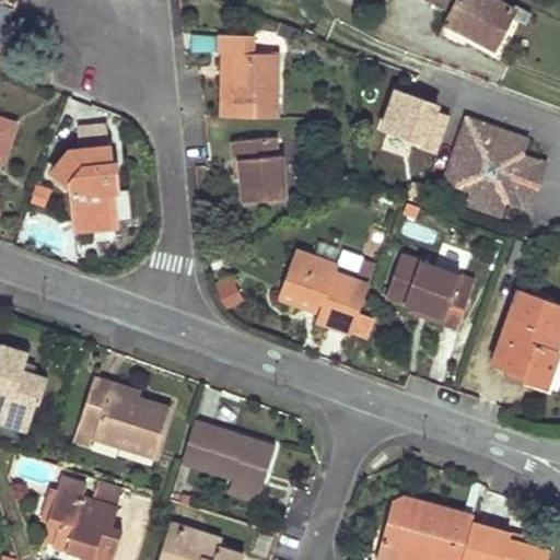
[(511,7),(498,0),(426,0),(446,11),(438,30),(440,32),(446,21),(492,46),(503,31),(513,15),(523,22),(527,14),(511,7)]
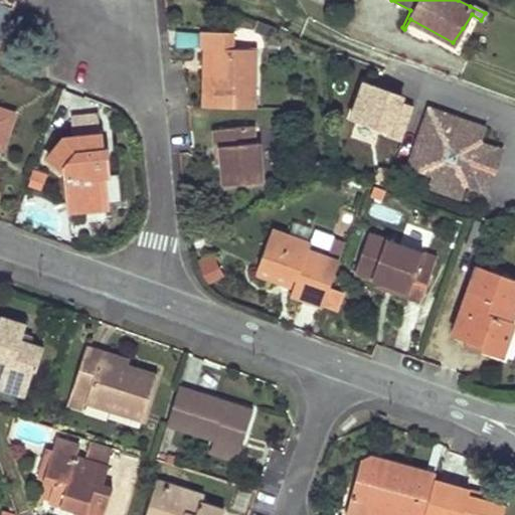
[(472,1),(470,6),(485,13),(487,8),(472,1)]
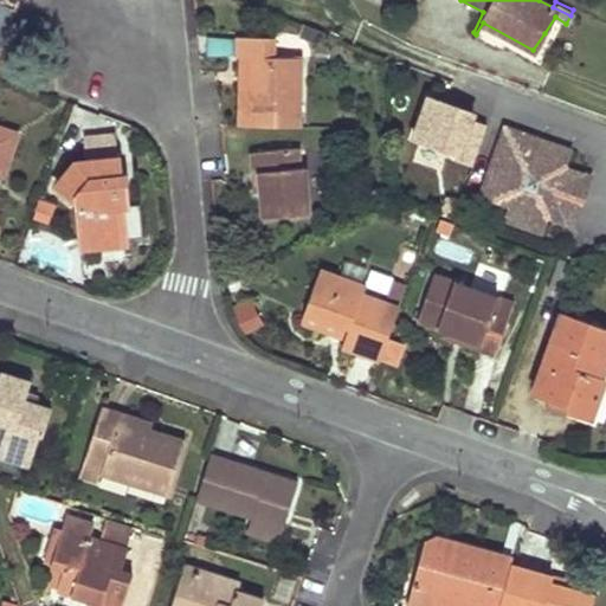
[(251,89),(250,127),(300,127),(302,58),(275,58),(275,39),(237,38),(236,56),(253,56),(251,89)]
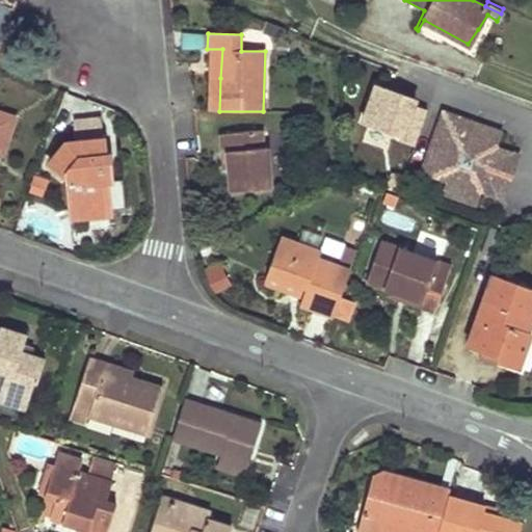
[(207,49),(206,109),(219,111),(220,78),(222,49),(207,49)]
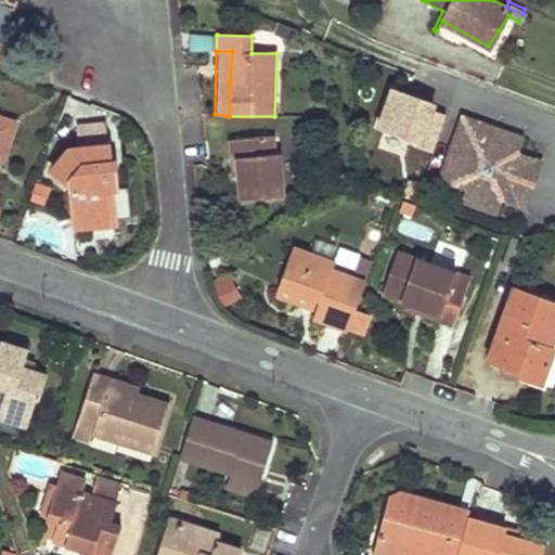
[(395,93),(382,129),(423,143),(435,107),(395,93)]
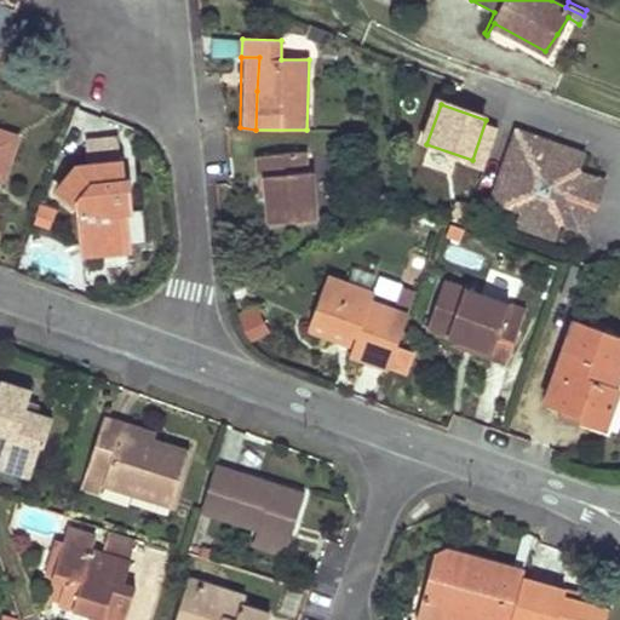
[(549,141),(520,131),(509,161),(538,171),(549,141)]
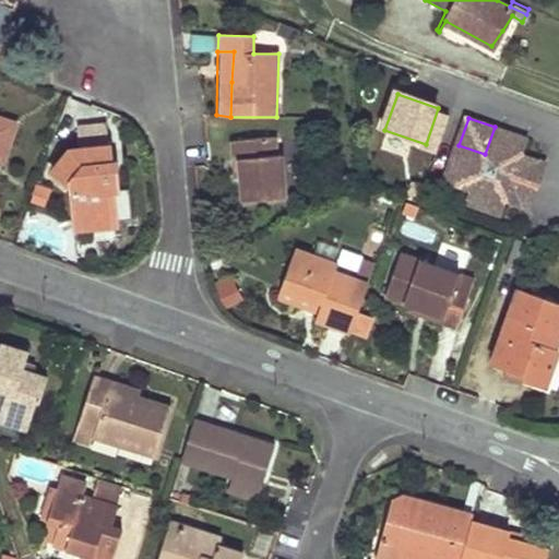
[(14,125),(0,119),(0,162),(2,163),(14,125)]
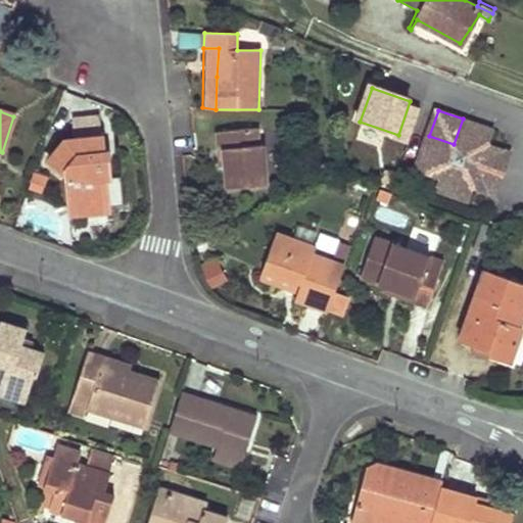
[(77,138),(102,136),(100,115),(75,119),(77,138)]
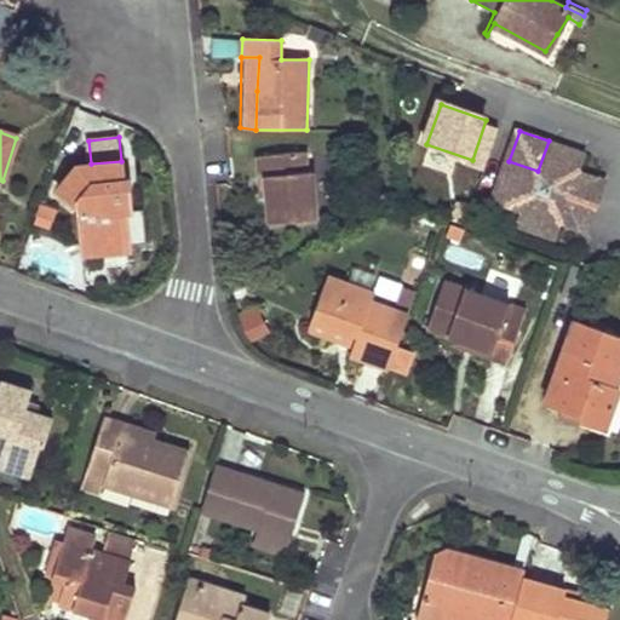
[(520,223),(557,236),(563,219),(583,227),(592,197),(600,177),(580,170),(586,154),(549,141),(538,171),(509,161),(495,200),(524,211),(520,223)]
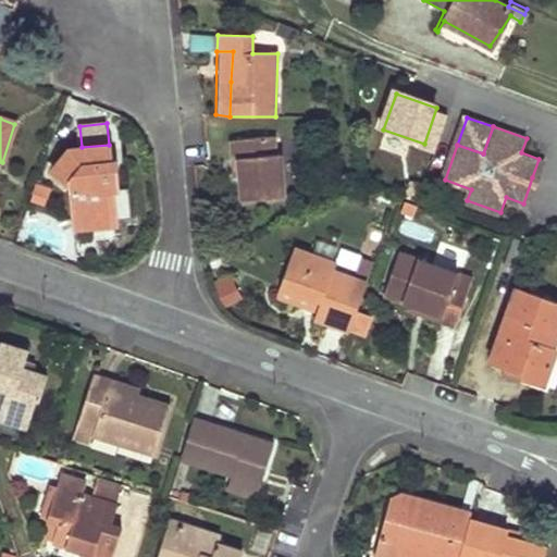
[(242,188),(243,199),(284,195),(281,155),(275,155),(273,136),(232,140),(233,159),(238,158),(240,176),(242,188)]
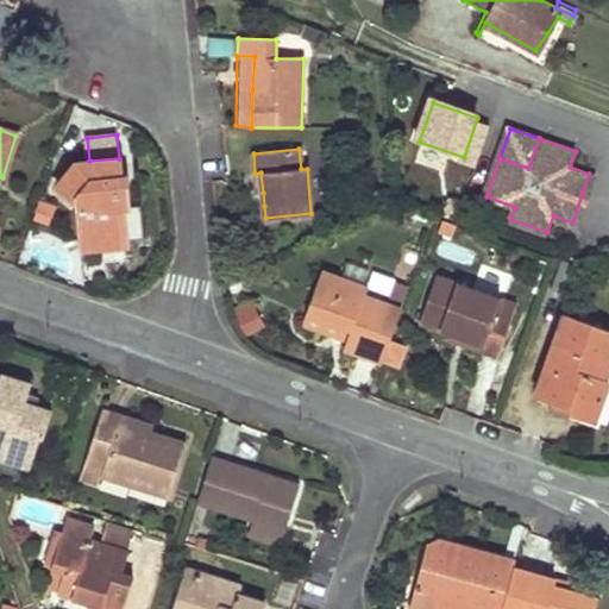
[(120,176),(119,158),(89,161),(74,162),(55,187),(79,207),(80,220),(81,239),(100,238),(100,243),(126,240),(123,207),(127,206),(125,176),(120,176)]
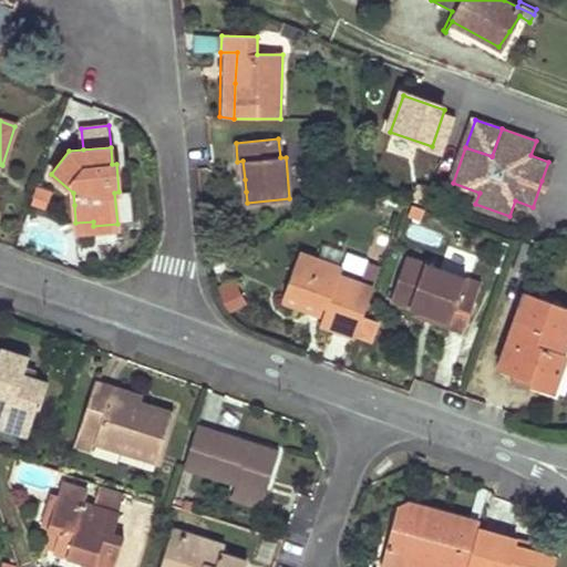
[(542,181),(533,207),(539,209),(556,165),(548,162),(542,181)]
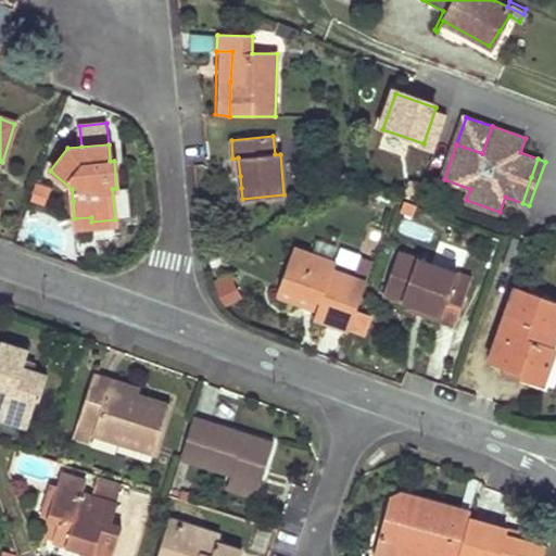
[(49,190),(38,186),(33,203),(43,206),(49,190)]
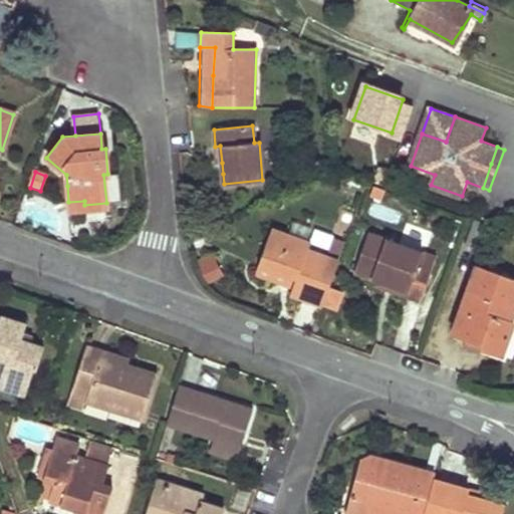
[(84,201),(68,202),(69,211),(106,207),(106,203),(84,205),(84,201)]
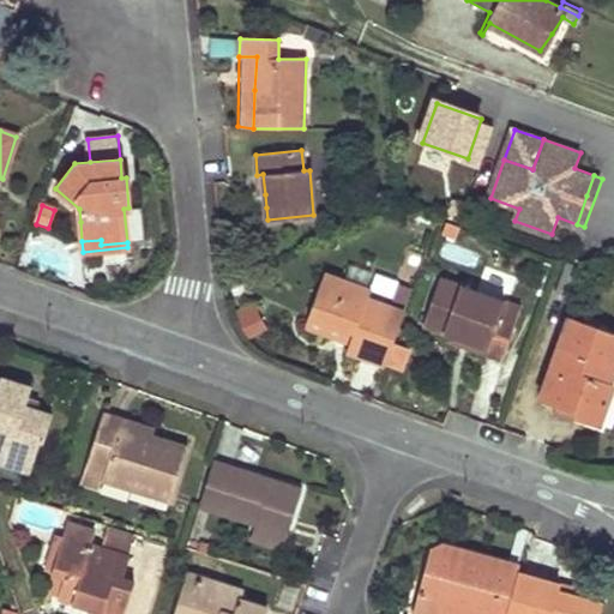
[(363,357),(384,366),(404,311),(367,300),(371,290),(324,274),(307,317),(353,331),(349,341),(347,351),(363,357)]
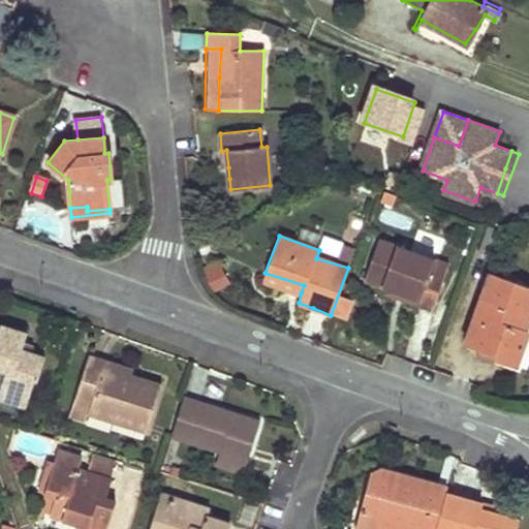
[(434,258),(378,240),(365,279),(379,284),(391,287),(390,290),(418,300),(417,305),(432,310),(444,277),(431,272),(434,258)]
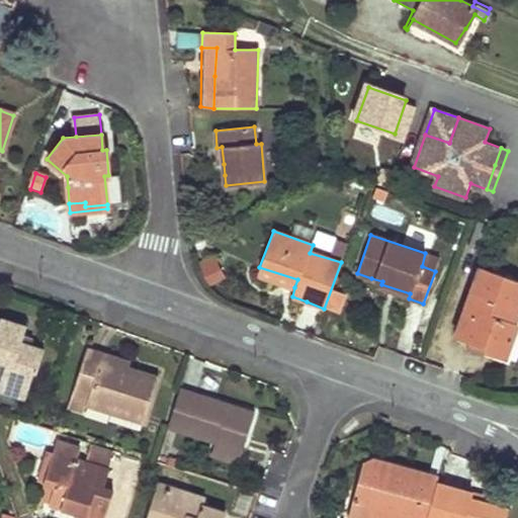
[(227,279),(214,256),(199,264),(211,287),(227,279)]
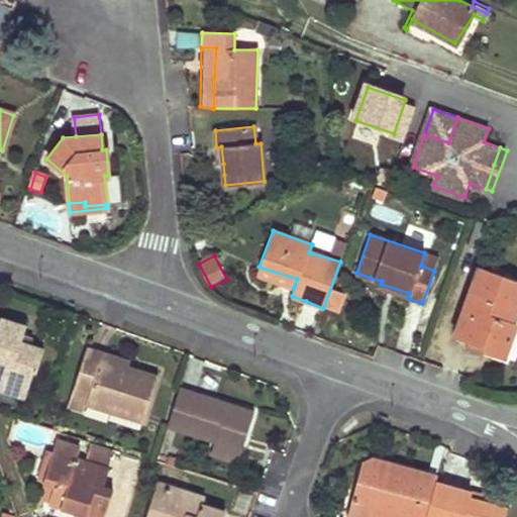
[(512,320),(516,305),(516,279),(480,266),(454,335),(471,341),(473,334),(487,339),(483,351),(495,354),(504,357),(515,321),(512,320)]
